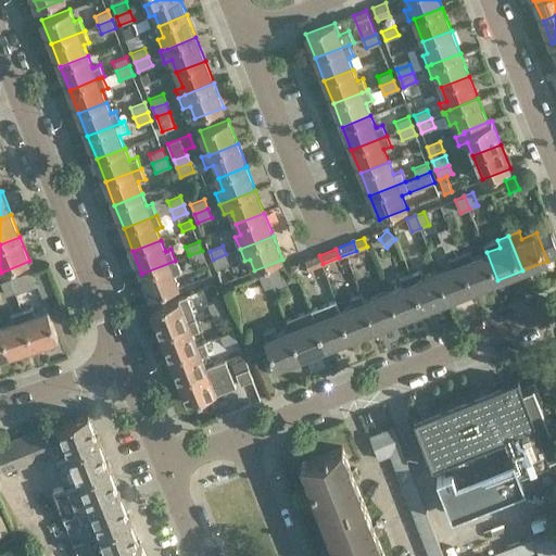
[(202,251),(189,255),(192,265),(205,260),(202,251)]
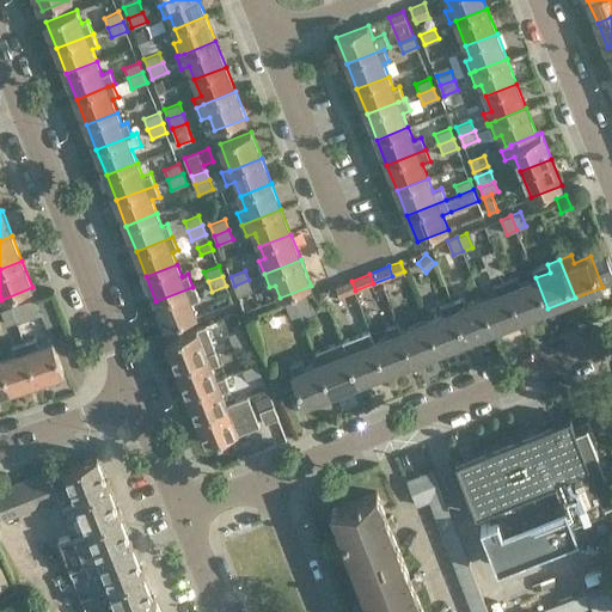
[(520,285),(518,276),(506,280),(521,319),(548,308),(536,277),(520,285)]
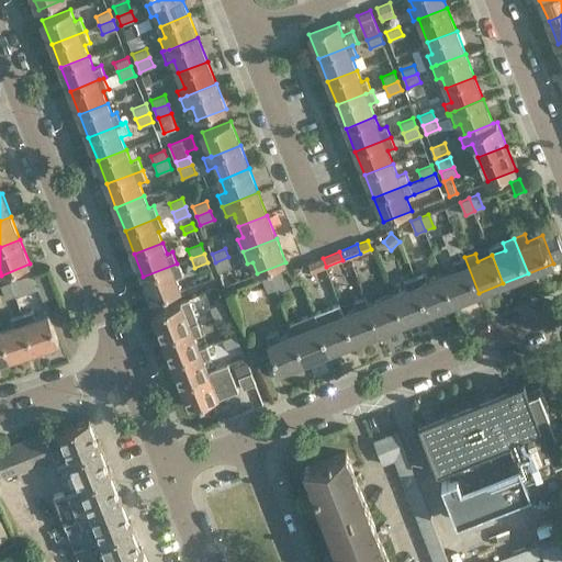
[(228,257),(215,262),(218,271),(232,267),(228,257)]
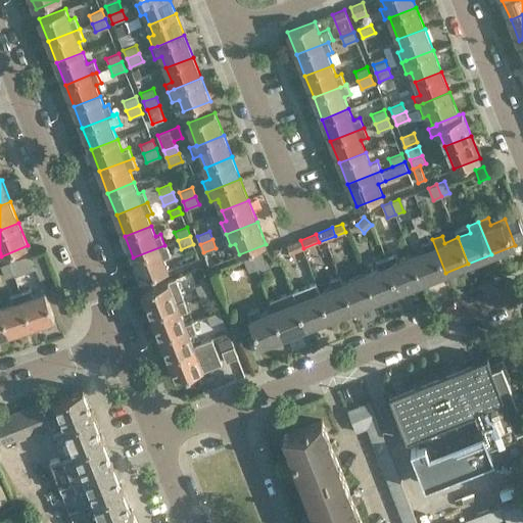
[(445,273),(432,239),(422,243),(425,250),(412,255),(422,282),(445,273)]
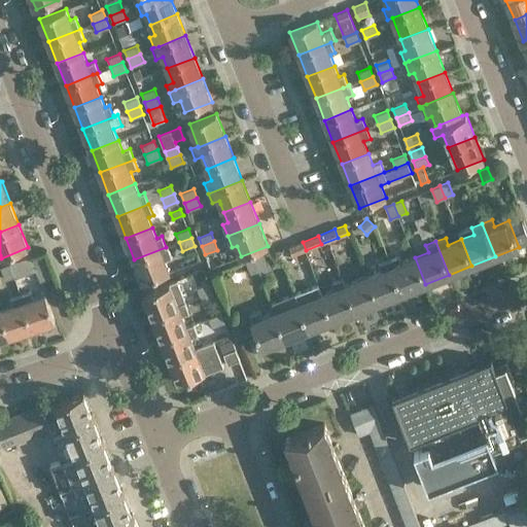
[(292,255),(306,250),(303,242),(289,247),(292,255)]
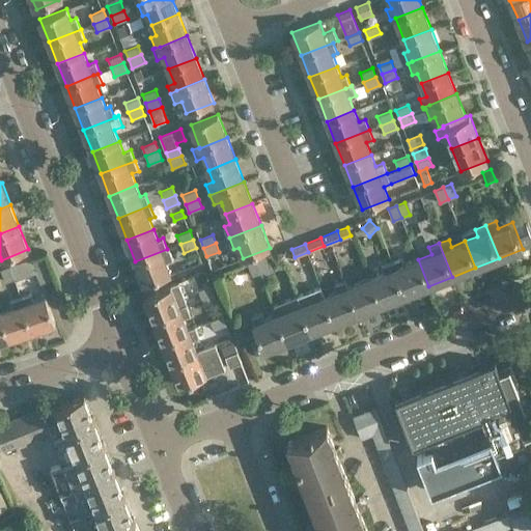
[(169,248),(167,249),(135,261),(144,284),(171,274),(166,261),(173,259),(169,248)]
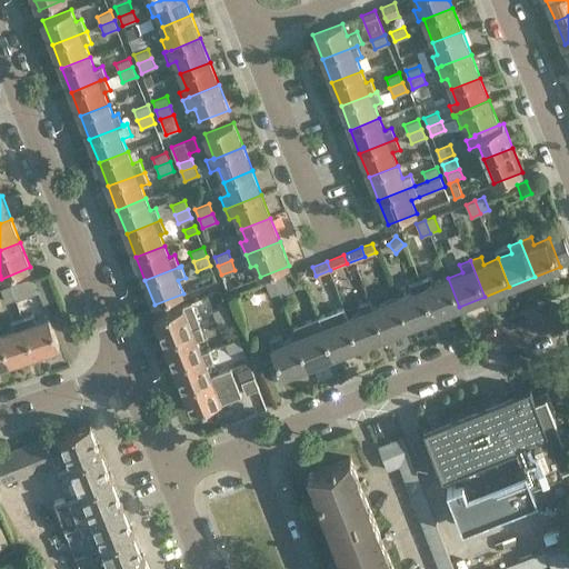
[(275,278),(280,291),(290,288),(285,275),(275,278)]
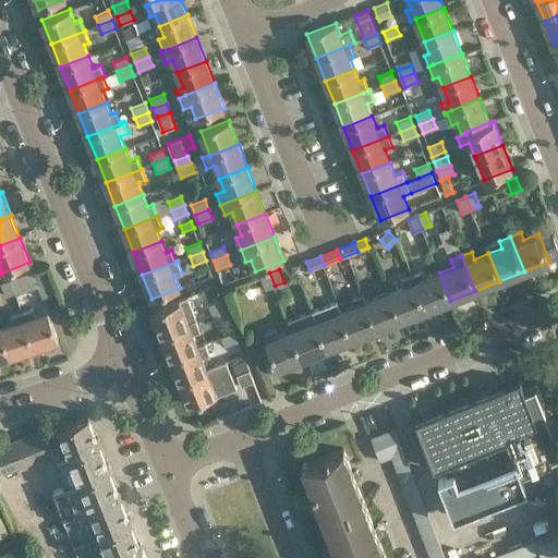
[(12,278),(17,291),(17,293),(38,284),(33,270),(12,278)]
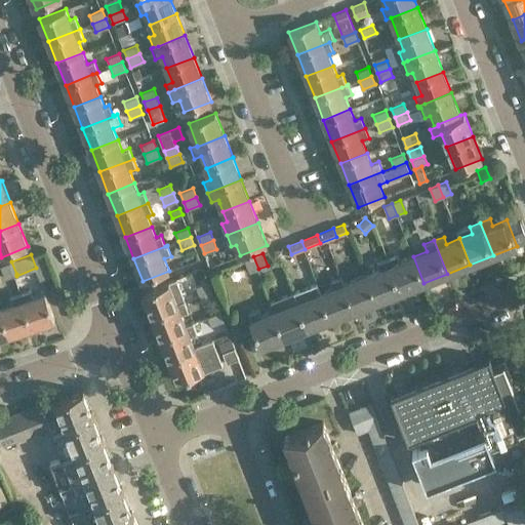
[(400,261),(397,254),(388,258),(401,292),(423,283),(413,256),(400,261)]
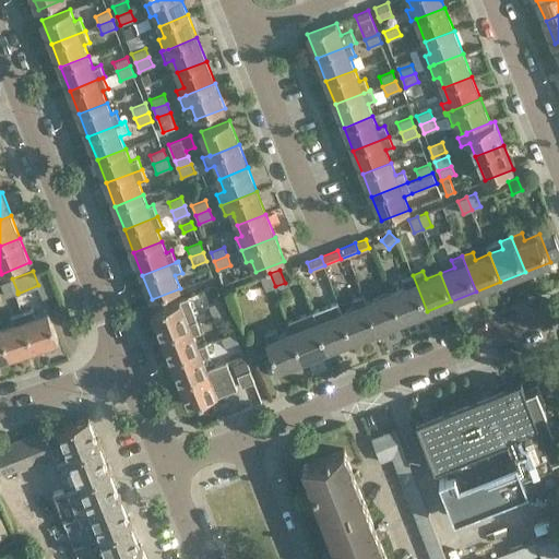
[(265,290),(275,286),(270,273),(261,276),(265,290)]
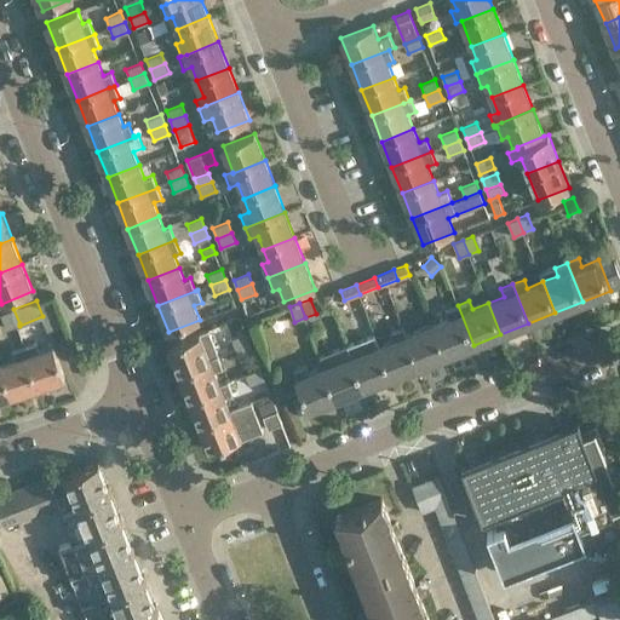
[(434,325),(446,355),(474,345),(458,305),(446,310),(448,319),(434,325)]
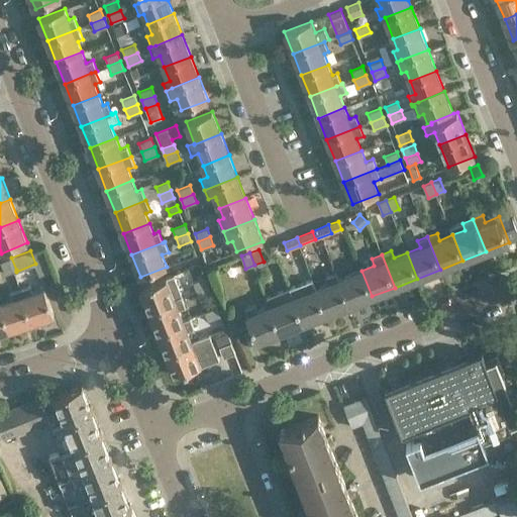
[(16,270),(11,257),(1,262),(5,274),(16,270)]
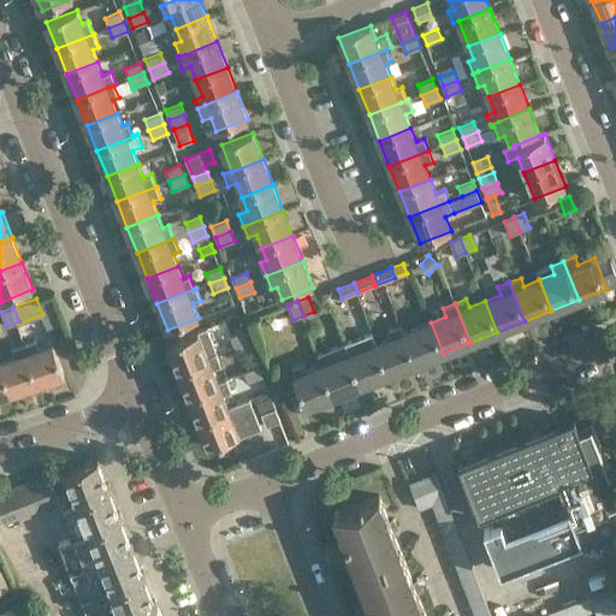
[(416,363),(443,353),(431,323),(404,332),(416,363)]
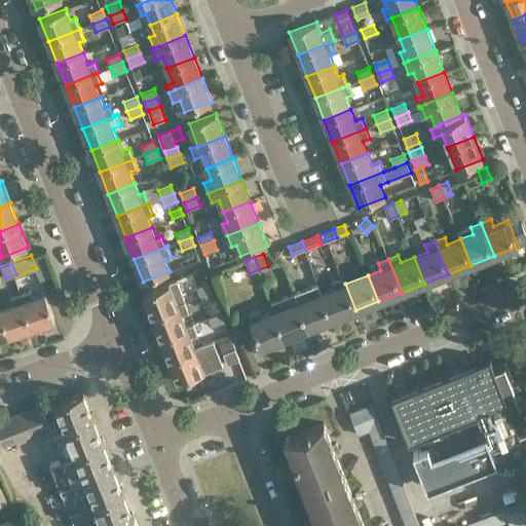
[(355,310),(345,284),(344,285),(341,277),(331,282),(334,289),(323,293),(333,320),(355,310)]
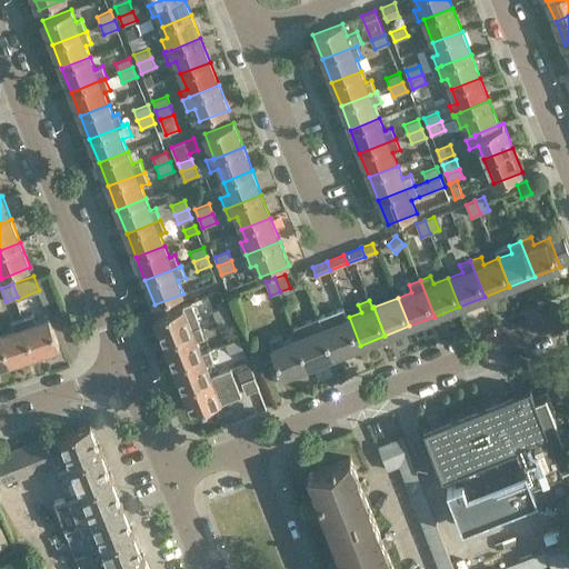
[(191,301),(183,306),(155,317),(165,341),(200,327),(201,326),(191,301)]
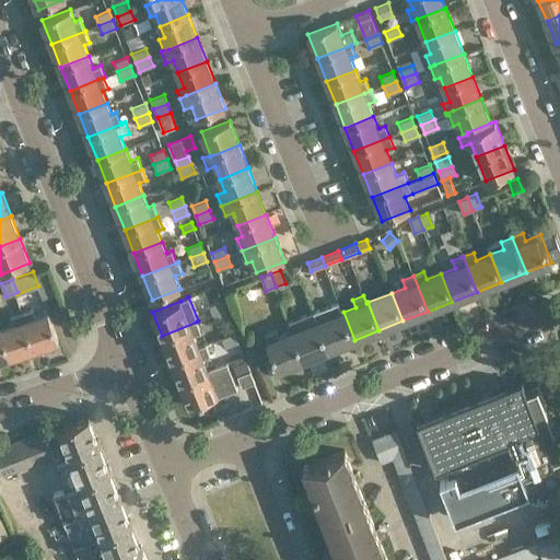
[(213,315),(226,310),(223,301),(209,305),(213,315)]
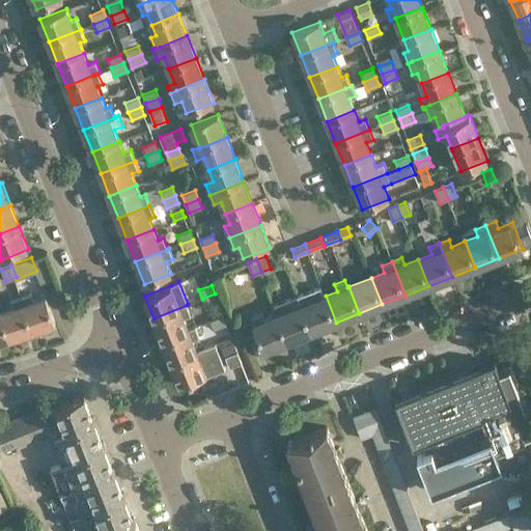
[(299,296),(302,305),(312,332),(336,323),(326,296),(322,286),(299,296)]
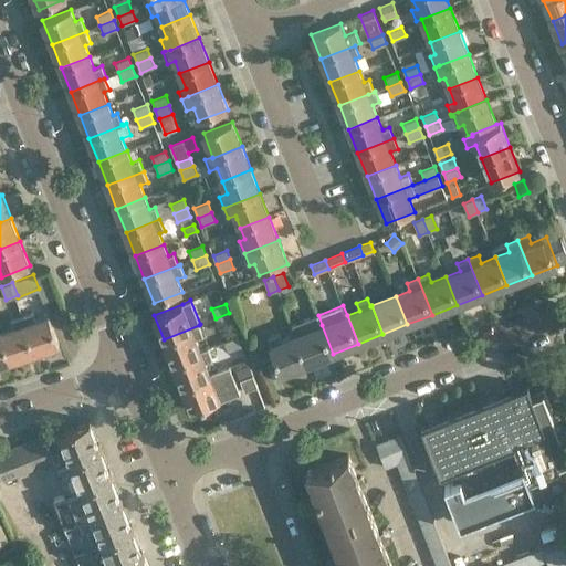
[(22,316),(35,353),(59,345),(49,315),(35,320),(33,312),(22,316)]
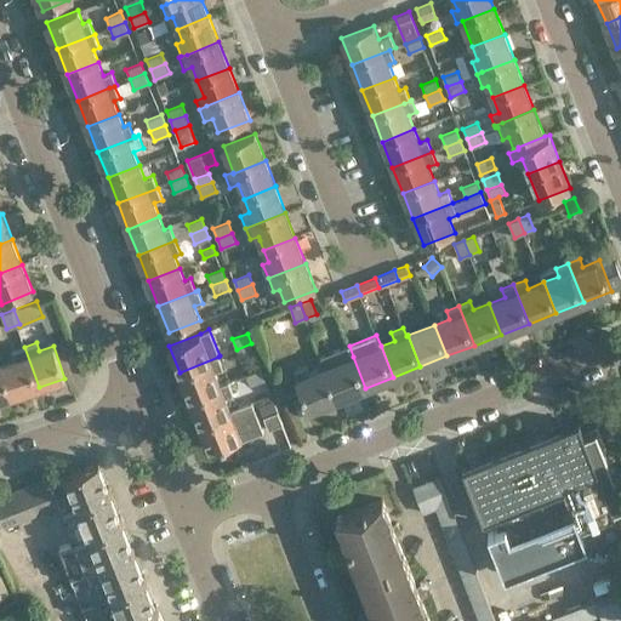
[(251,343),(237,349),(240,359),(255,354),(251,343)]
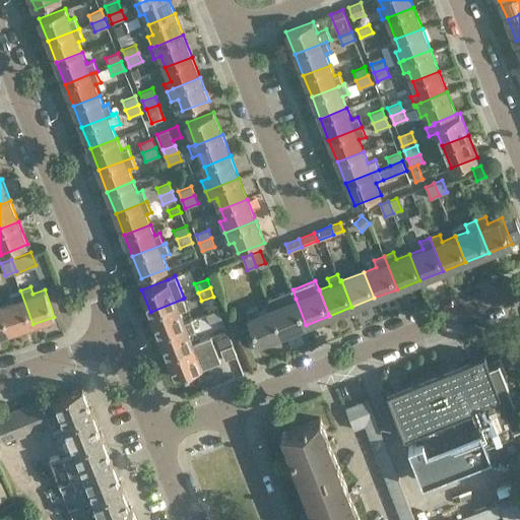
[(12,301),(0,304),(9,332),(33,324),(20,290),(10,294),(12,301)]
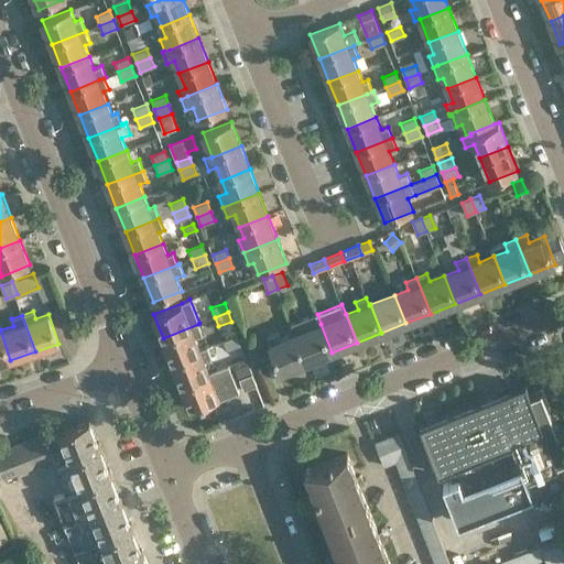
[(203,335),(198,324),(163,338),(172,360),(201,349),(195,337),(203,335)]
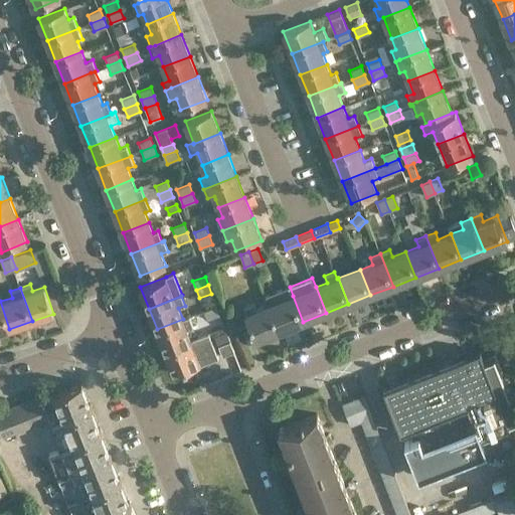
[(293,296),(271,305),(281,331),(303,322),(293,296)]
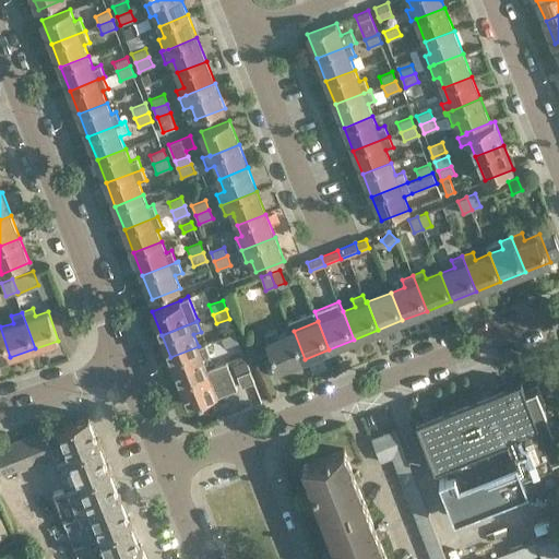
[(0,359),(10,357),(0,326),(0,359)]
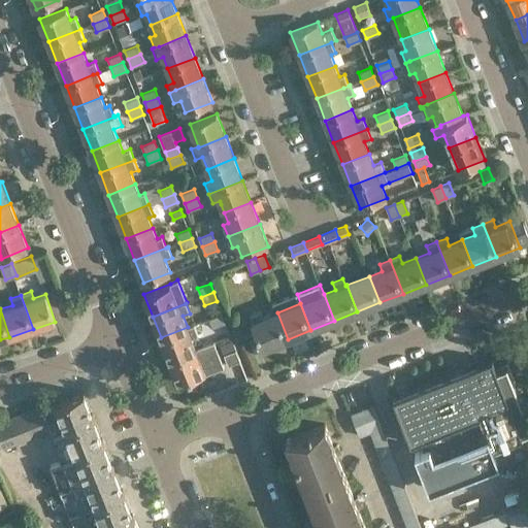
[(263,318),(260,310),(251,315),(263,349),(288,339),(277,312),(263,318)]
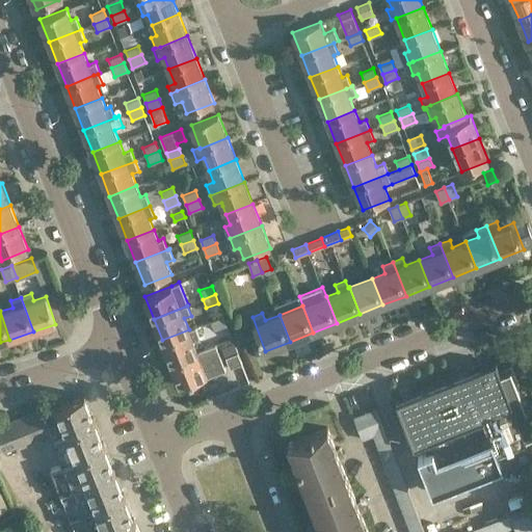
[(227,325),(223,316),(211,320),(214,330),(227,325)]
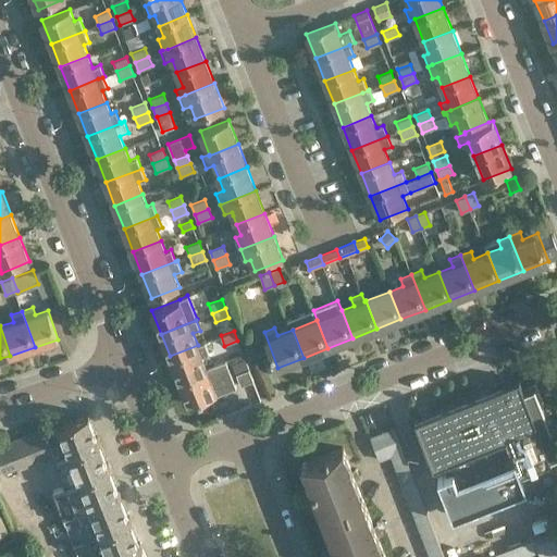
[(205,342),(198,345),(170,356),(178,379),(207,368),(202,356),(209,354),(205,342)]
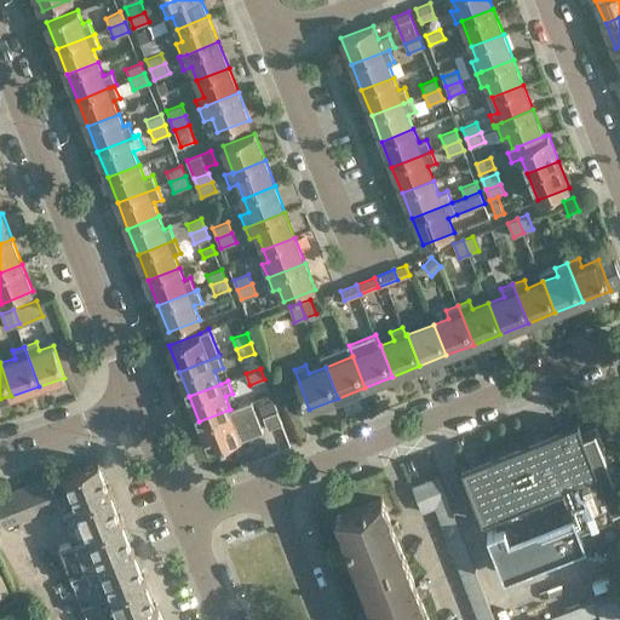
[(210,448),(241,436),(260,429),(251,401),(230,409),(199,422),(210,448)]
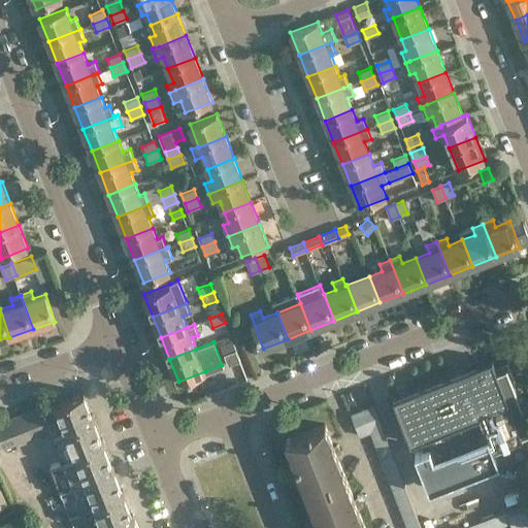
[(227,363),(239,358),(236,350),(224,354),(227,363)]
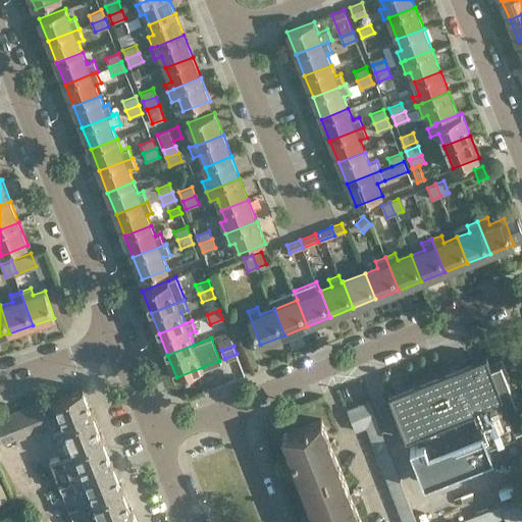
[(487,354),(388,393),(407,437),(420,432),(438,479),(521,446),(521,442),(517,430),(521,428),(521,411),(503,362),(491,366),(487,354)]
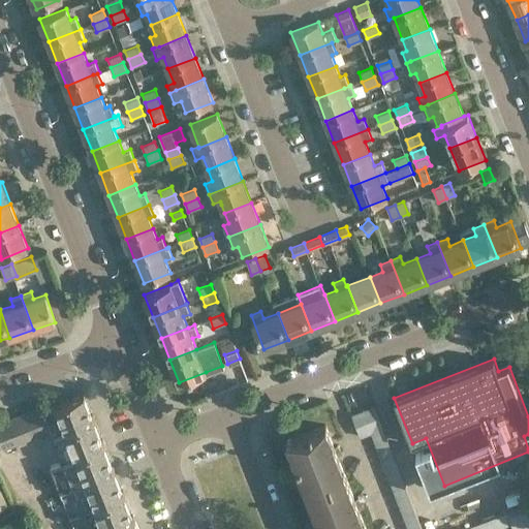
[(65,431),(95,419),(85,393),(55,404),(65,431)]
